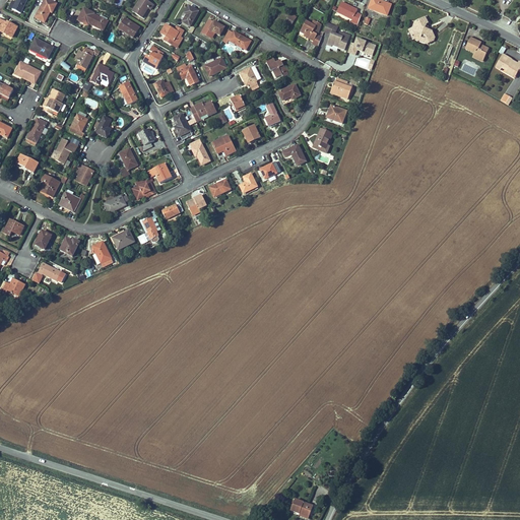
[(18,0),(17,2),(14,9),(22,13),(28,0),(18,0)]
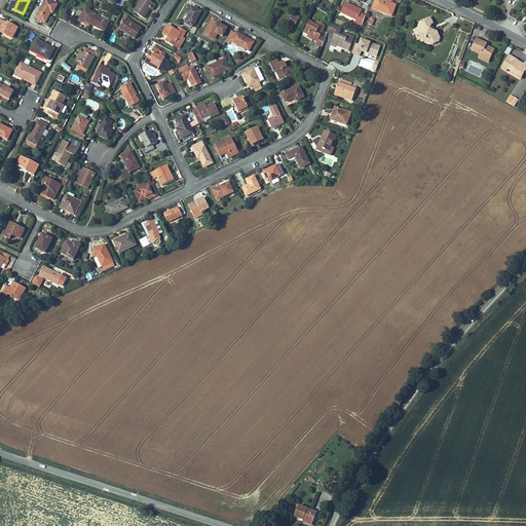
[(57,0),(46,0),(38,16),(47,22),(53,10),(55,11),(61,2),(57,0)]
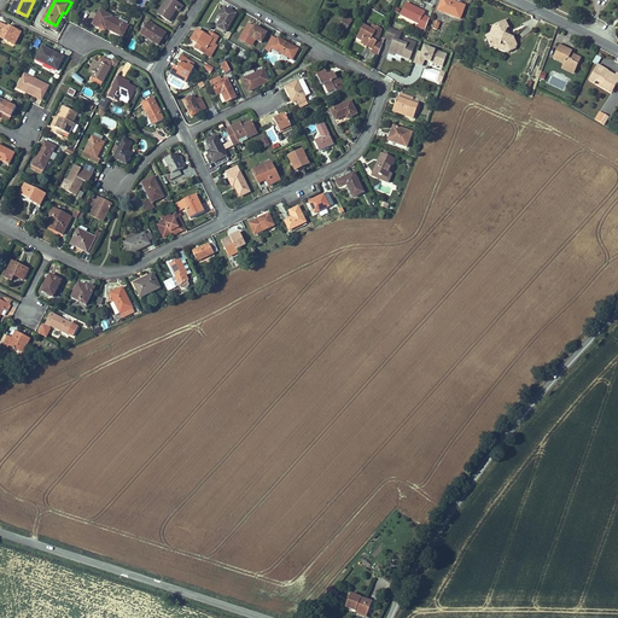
[(186,5),(176,0),(168,0),(163,10),(163,11),(162,15),(172,19),(176,11),(178,11),(179,10),(182,11),(186,5)]
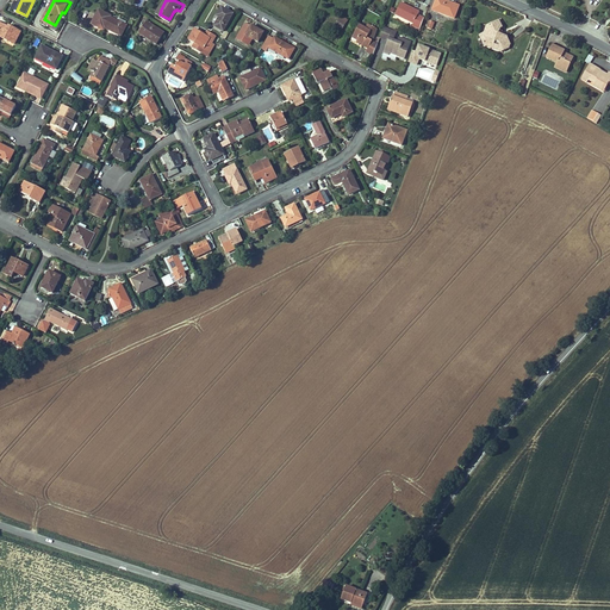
[(455,19),(460,6),(443,0),(436,0),(434,11),(455,19)]
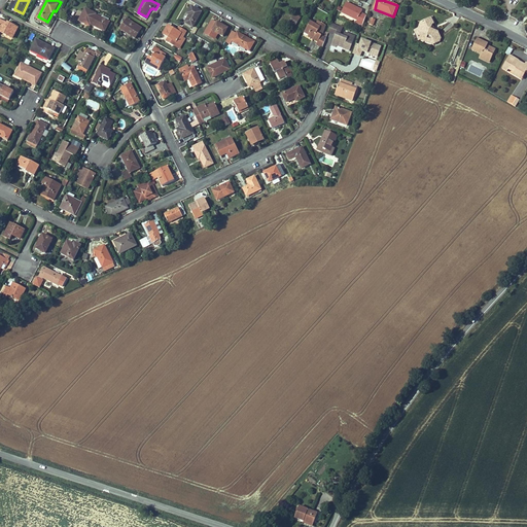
[(361,13),(362,11),(347,2),(342,11),(357,21),(356,24),(362,27),(366,16),(361,13)]
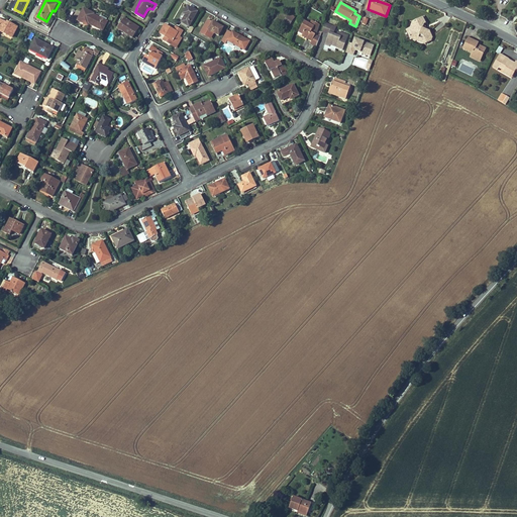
[(191,26),(199,11),(189,5),(184,13),(187,14),(183,22),(191,26)]
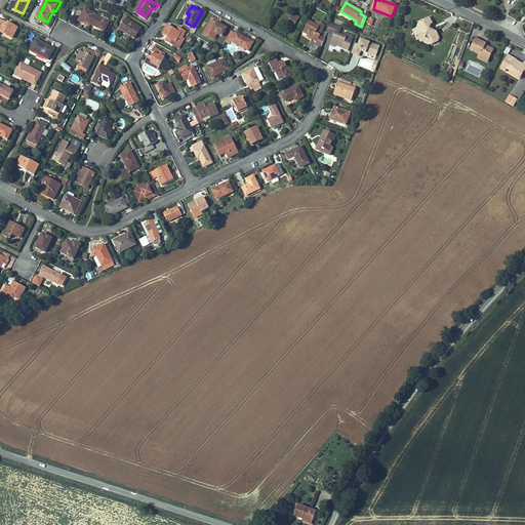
[(85,8),(79,21),(84,23),(85,19),(91,22),(90,24),(106,31),(110,22),(108,19),(109,18),(102,14),(102,16),(94,13),(93,15),(88,12),(89,10),(85,8)]
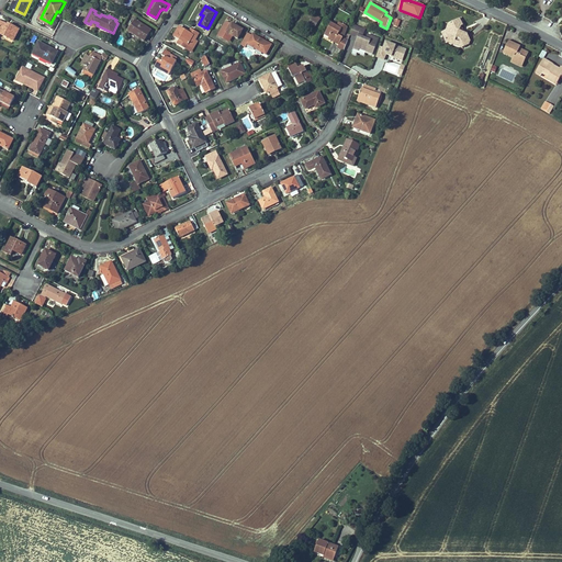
[(21,27),(11,22),(10,24),(0,18),(0,30),(15,38),(21,27)]
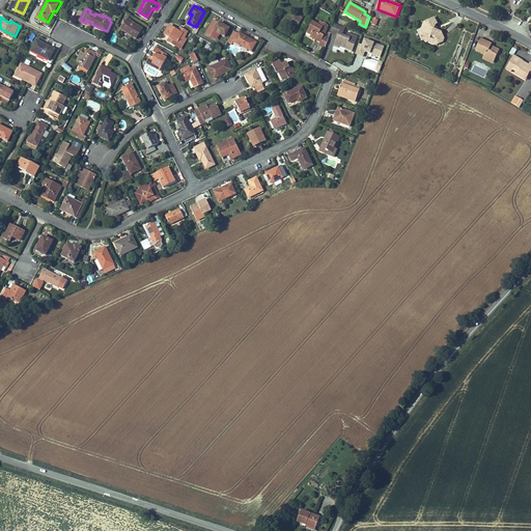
[(128,20),(122,29),(139,38),(144,29),(128,20)]
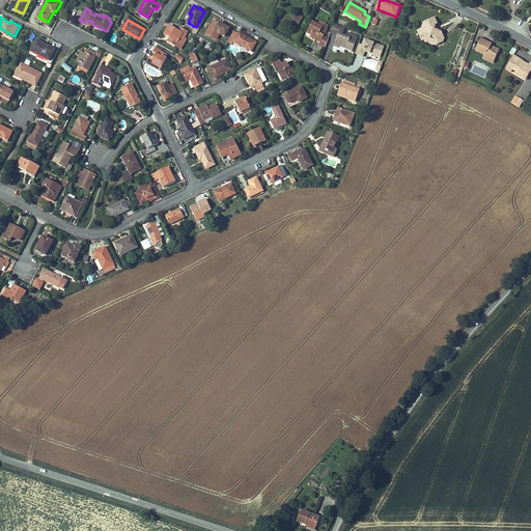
[(226,36),(230,29),(220,23),(220,24),(215,21),(207,34),(218,40),(222,34),(226,36)]
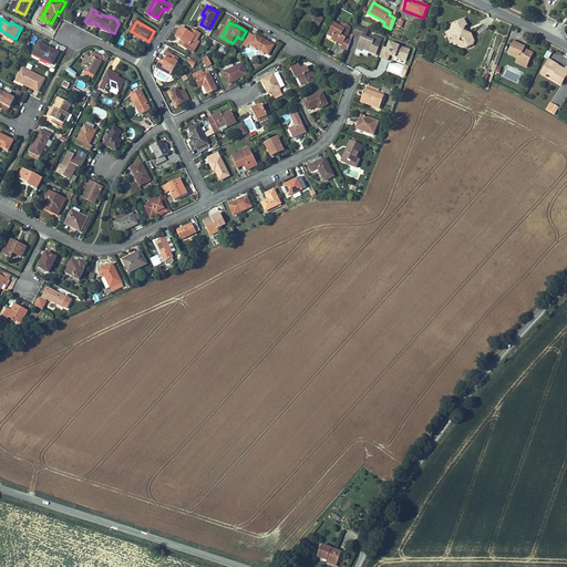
[(332,22),(327,34),(332,37),(337,39),(336,42),(341,45),(340,48),(346,50),(350,40),(344,38),(349,26),(343,23),(341,27),(337,24),(332,22)]
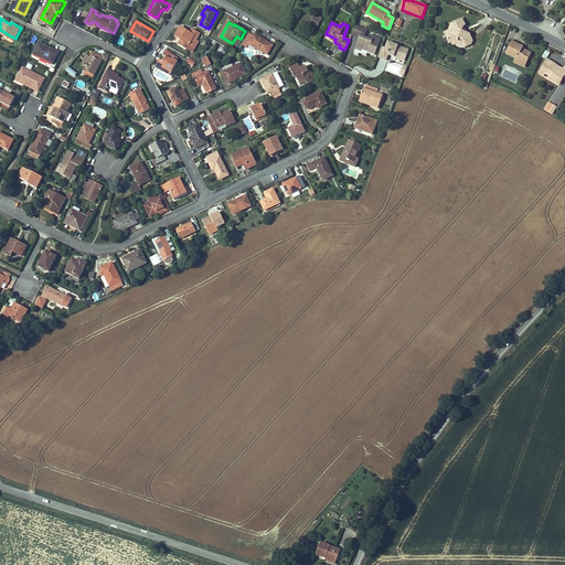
[(373,53),(380,39),(369,34),(366,38),(363,36),(366,29),(355,23),(351,33),(359,36),(358,39),(360,39),(359,41),(358,41),(354,48),(359,50),(360,48),(373,53)]
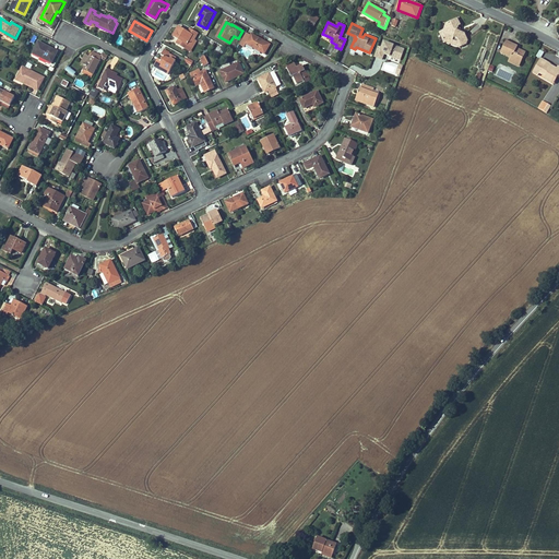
[(193,37),(194,35),(180,25),(175,35),(174,36),(181,39),(179,43),(192,50),(198,39),(193,37)]
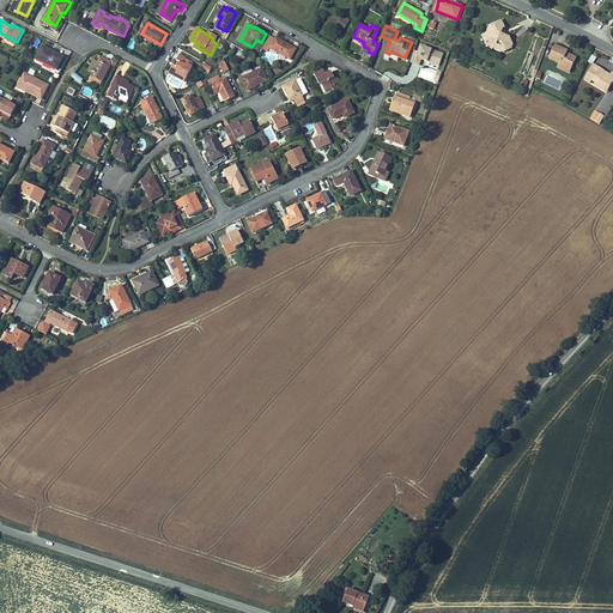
[(504,30),(492,35),(490,42),(487,49),(489,54),(507,61),(514,58),(515,54),(513,47),(509,46),(504,43),(505,37),(508,37),(504,30)]
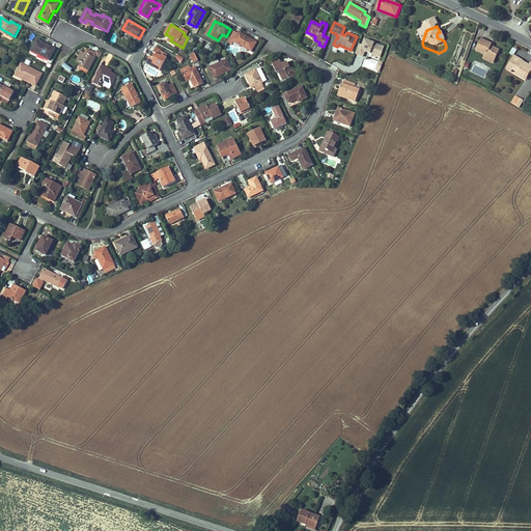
[(252,52),(258,43),(241,33),(240,34),(235,31),(228,43),(233,45),(234,43),(235,42),(252,52)]
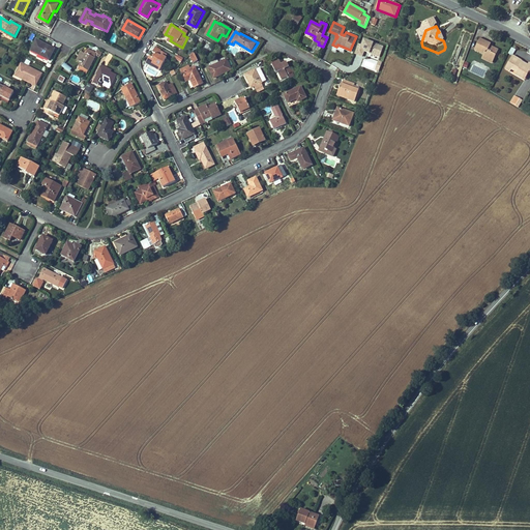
[(55,47),(36,37),(31,48),(50,57),(55,47)]
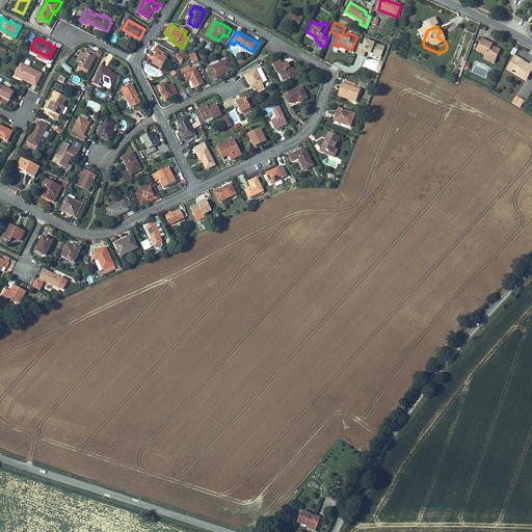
[(381,57),(384,47),(366,40),(364,45),(360,43),(355,54),(363,56),(366,50),(371,52),(370,53),(381,57)]
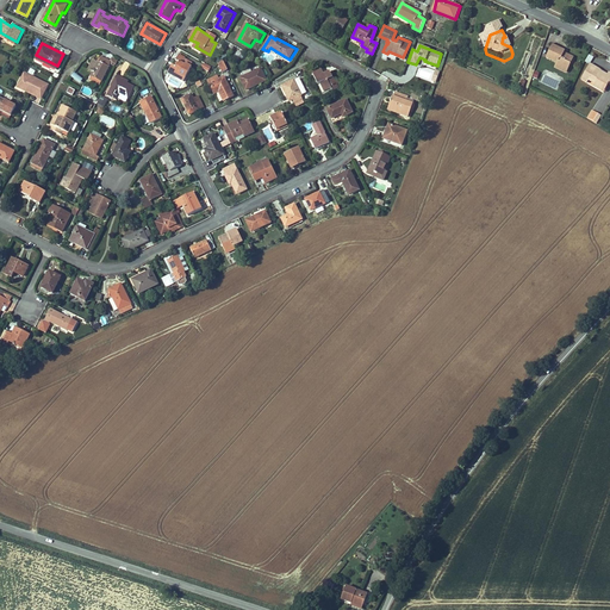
[(103,80),(113,60),(104,55),(100,61),(97,68),(94,67),(94,69),(93,70),(94,70),(92,76),(94,79),(95,76),(103,80)]
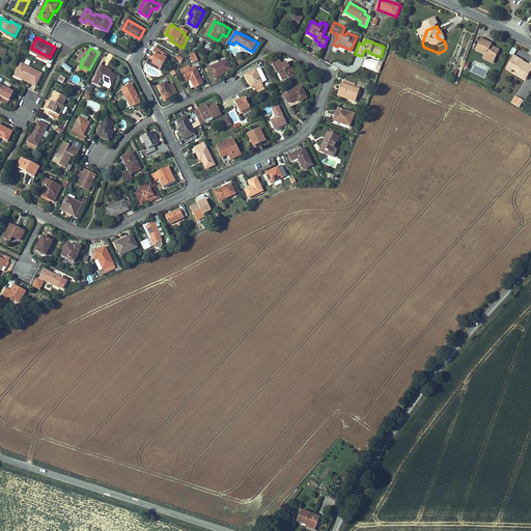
[(162,72),(169,58),(162,54),(163,51),(157,48),(155,52),(158,54),(155,58),(151,56),(149,60),(159,66),(157,68),(162,72)]
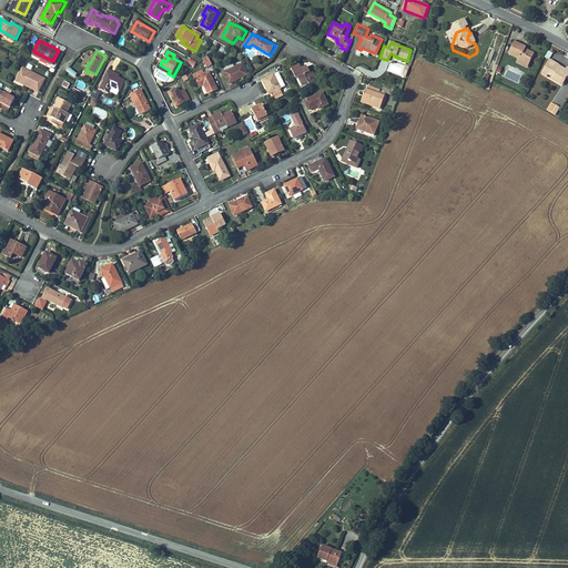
[(529,57),(517,51),(511,64),(520,69),(520,70),(526,72),(526,73),(531,75),(535,69),(533,68),(535,61),(528,59),(529,57)]
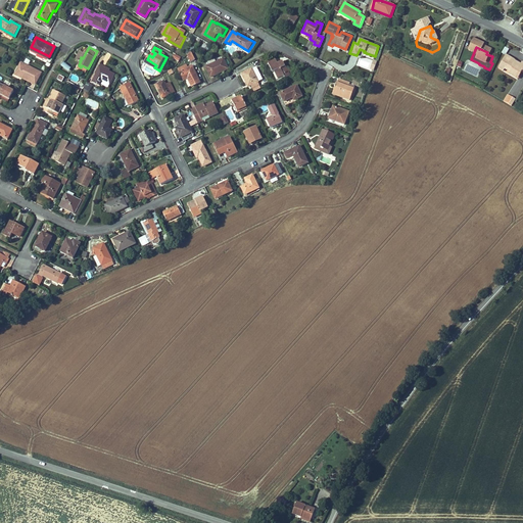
[(83,58),(86,52),(81,49),(77,57),(81,59),(81,57),(83,58)]
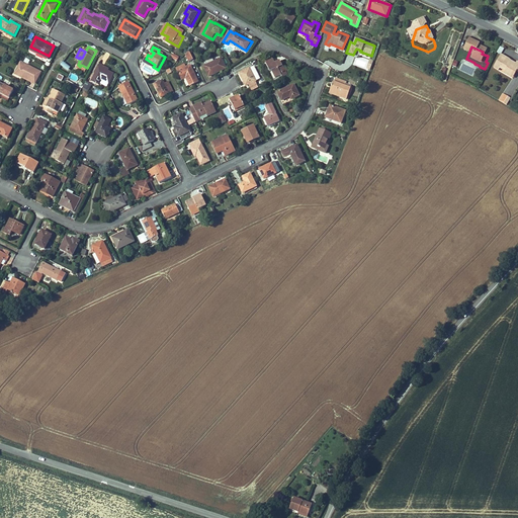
[(41,70),(21,59),(14,72),(21,75),(23,73),(36,80),(41,70)]
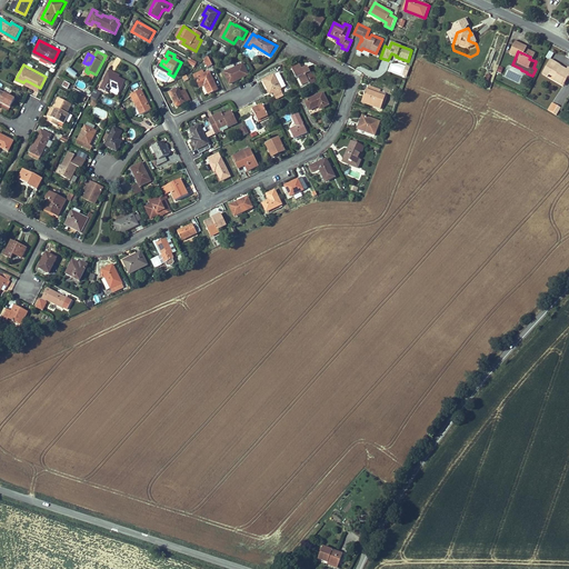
[(249,76),(245,65),(231,70),(230,67),(225,70),(231,85),(249,76)]
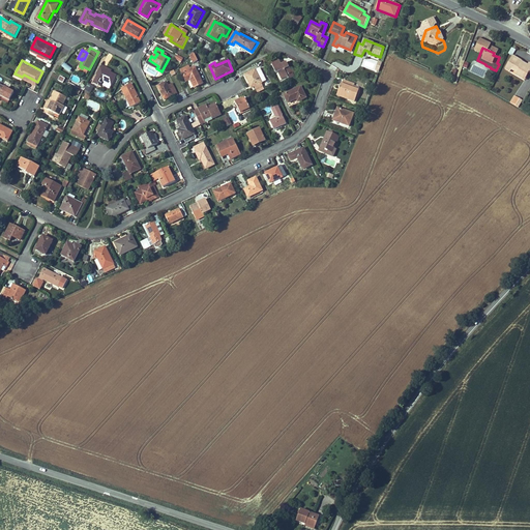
[(295,78),(289,62),(283,65),(282,62),(273,65),(278,75),(281,74),(284,81),(290,79),(291,80),(295,78)]
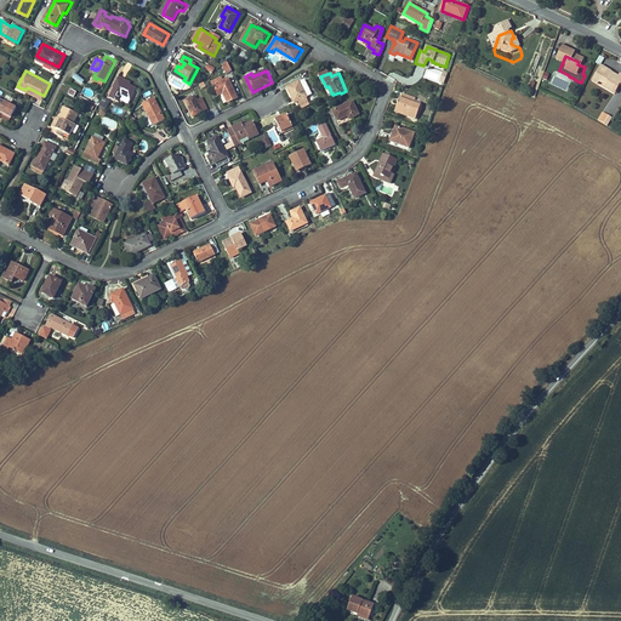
[(616,81),(604,74),(596,90),(602,92),(603,89),(605,86),(609,87),(607,91),(607,92),(620,100),(620,97),(620,84),(616,83),(616,81)]
